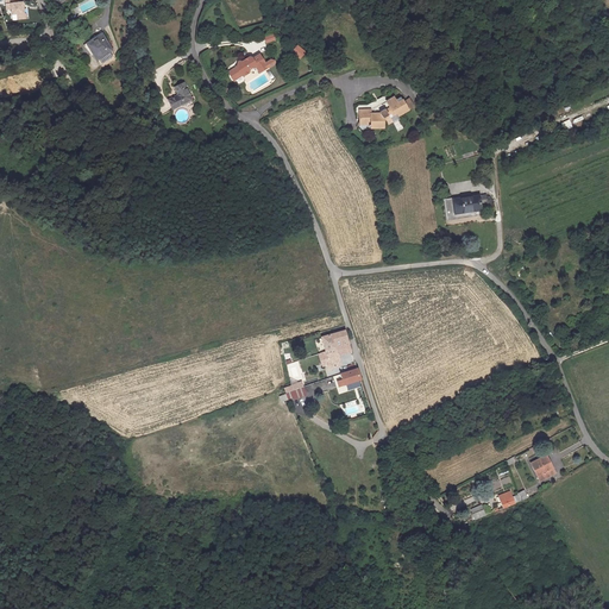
[(23,2),(19,2),(18,0),(5,0),(6,10),(11,10),(12,14),(17,14),(18,19),(26,19),(25,16),(24,13),(23,2)]
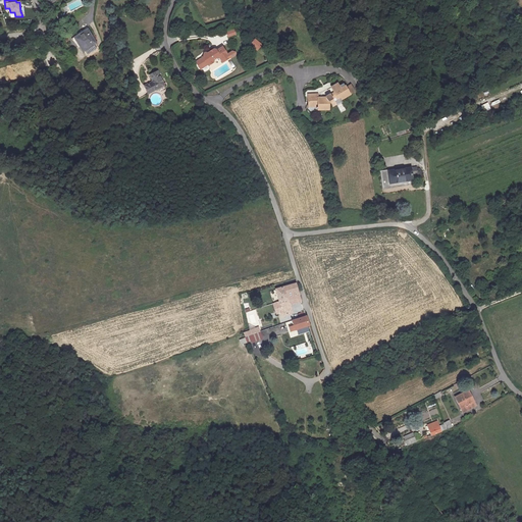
[(74,37),(84,51),(97,43),(88,29),(74,37)]
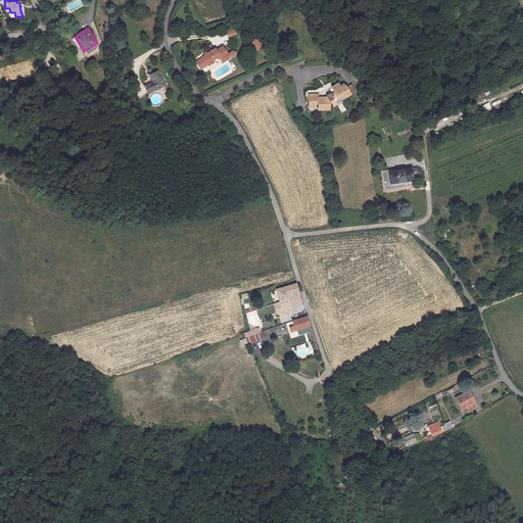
[(231,38),(237,35),(235,30),(228,33),(231,38)]
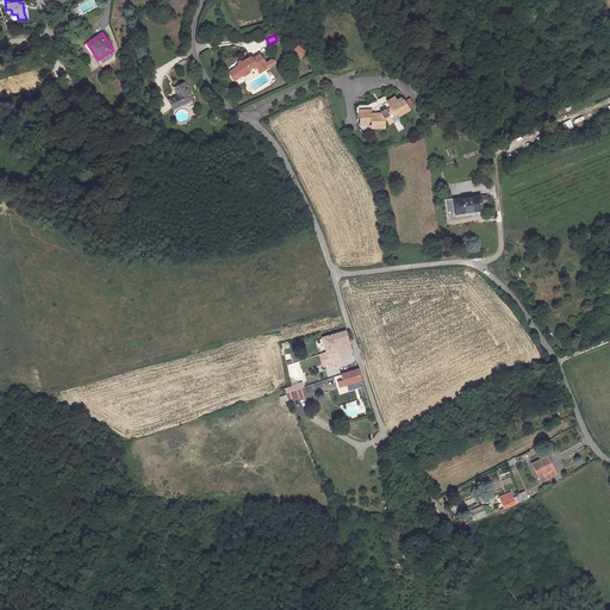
[(292,53),(300,61),(307,53),(299,45),(292,53)]
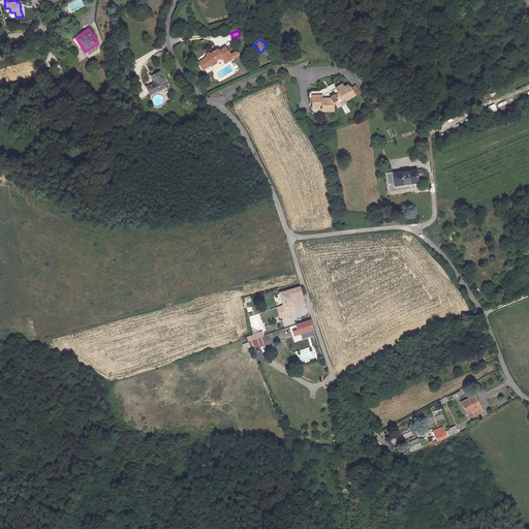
[(235,57),(229,47),(228,45),(221,50),(221,49),(220,49),(216,51),(215,52),(213,53),(212,52),(211,52),(210,53),(209,55),(208,56),(208,57),(208,58),(203,61),(206,67),(214,62),(216,63),(219,61),(219,59),(225,55),(228,61),(235,57)]
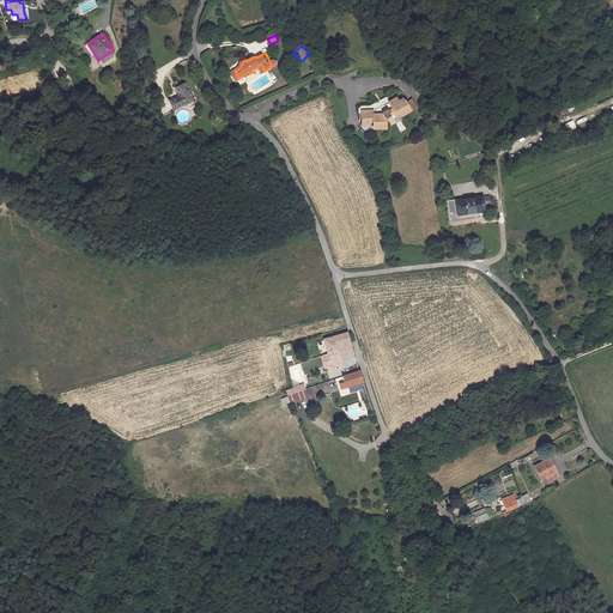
[(170,102),(174,110),(194,101),(186,85),(177,89),(181,96),(170,102)]
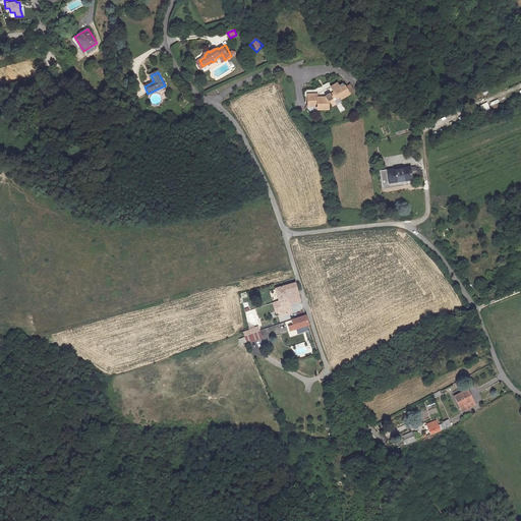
[(322,91),(322,93),(322,96),(315,96),(315,92),(306,93),(306,105),(315,105),(316,108),(329,108),(329,107),(329,106),(340,97),(340,94),(350,93),(348,79),(343,80),(343,77),(335,78),(336,84),(327,85),(326,87),(323,89),(322,91)]
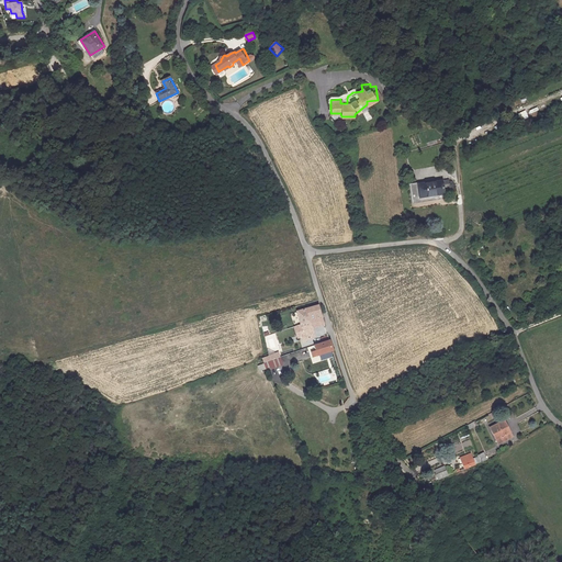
[(419,184),(411,186),(413,201),(445,198),(445,193),(451,192),(450,187),(444,187),(444,183),(419,187),(419,184)]
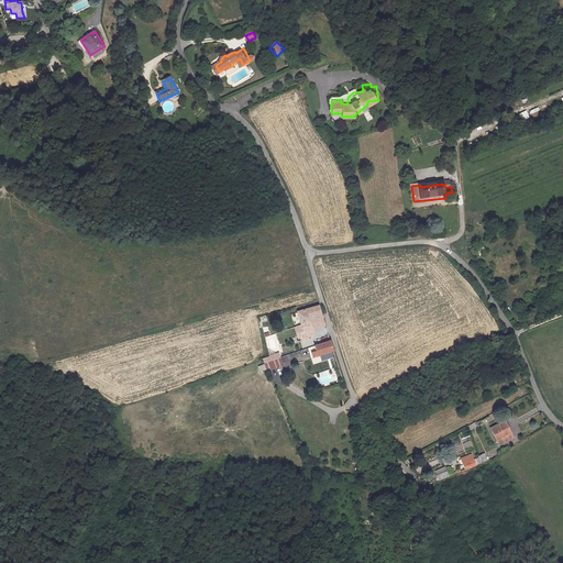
[(300,335),(301,341),(305,340),(305,339),(313,335),(313,334),(310,321),(321,317),(318,304),(296,310),(302,334),(300,335)]
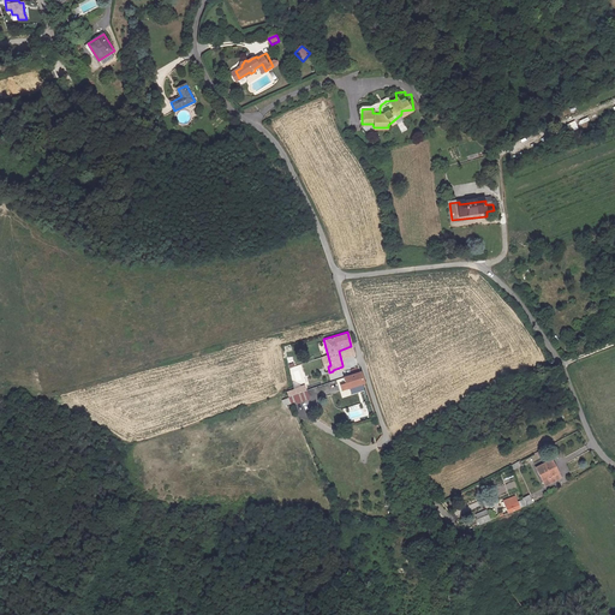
[(345,382),(339,383),(341,389),(363,382),(360,374),(359,370),(342,376),(345,382)]
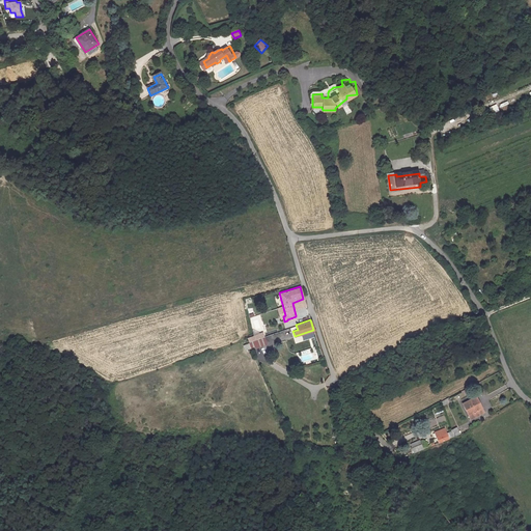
[(246,352),(269,344),(264,333),(248,338),(250,344),(244,345),(246,352)]
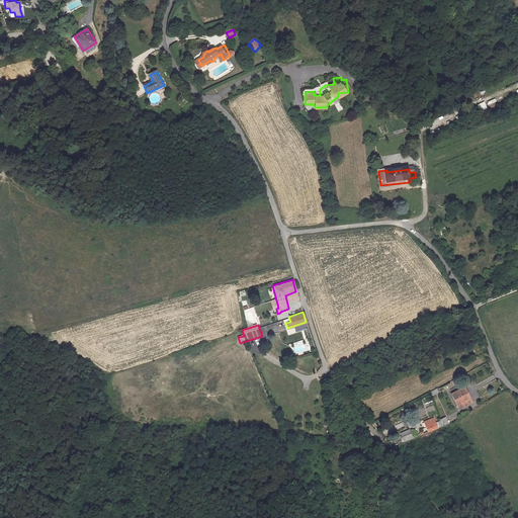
[(438,387),(430,392),(431,397),(440,392),(438,387)]
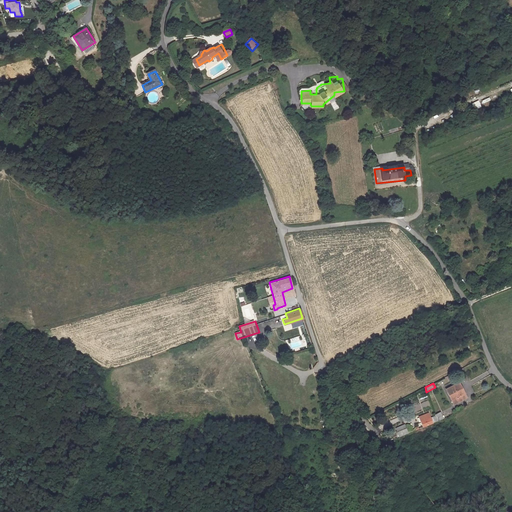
[(460,383),(447,389),(455,404),(468,398),(460,383)]
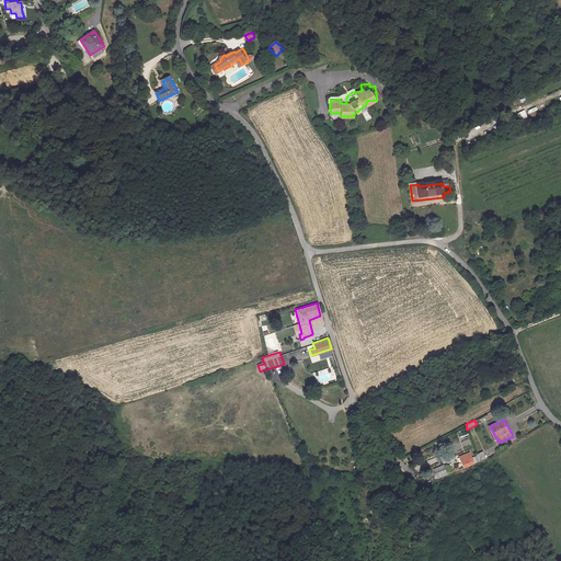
[(483,451),(476,455),(477,458),(479,461),(487,458),(483,451)]
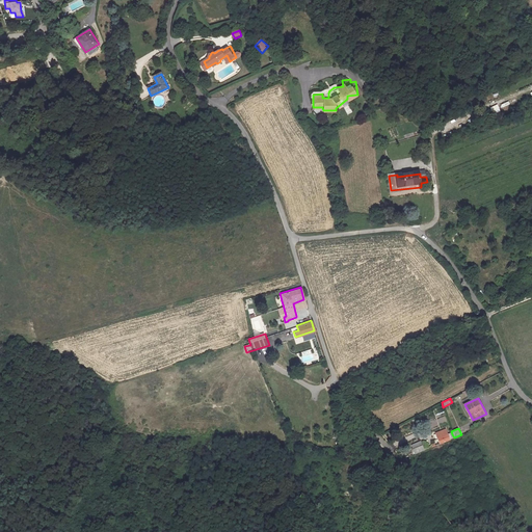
[(435,433),(440,444),(454,437),(452,434),(448,435),(446,429),(435,433)]
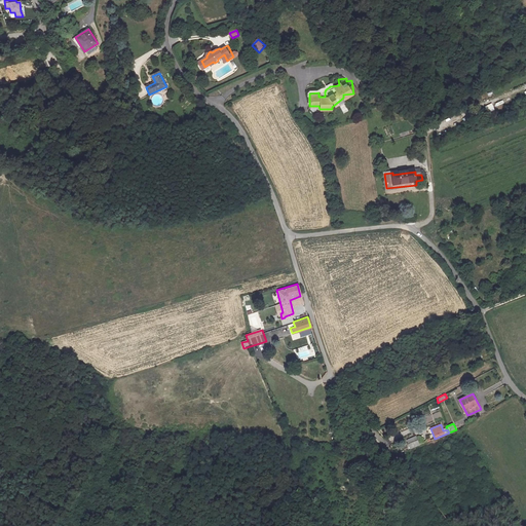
[(410,449),(420,446),(417,437),(407,440),(410,449)]
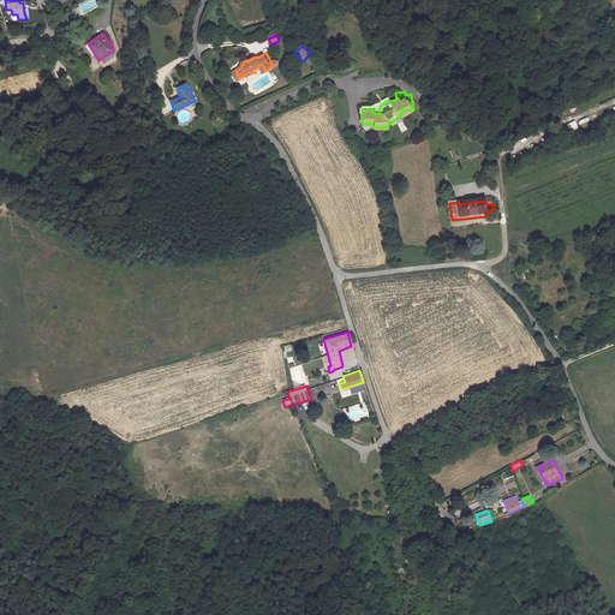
All buildings are outlined.
